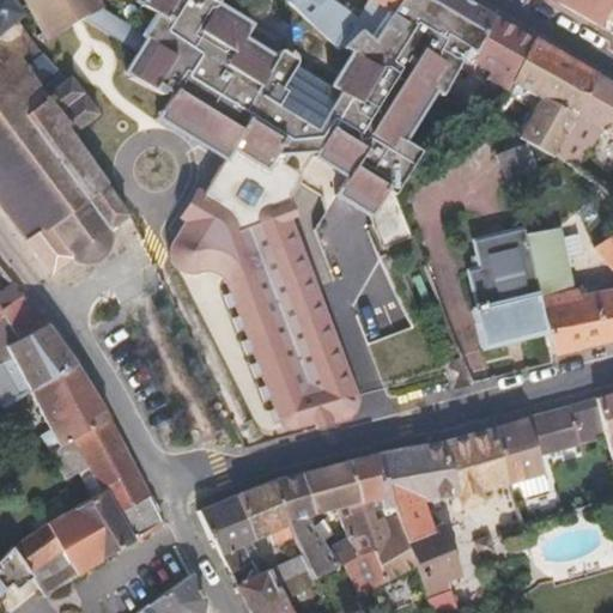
[(0,0),(0,208),(50,274),(70,260),(72,261),(74,262),(77,263),(85,265),(95,262),(101,260),(103,258),(107,253),(110,246),(111,240),(110,236),(109,230),(127,216),(71,135),(99,114),(71,76),(67,79),(35,46),(16,20),(18,17),(17,14),(19,13),(16,8),(13,11),(2,0),(0,0)]
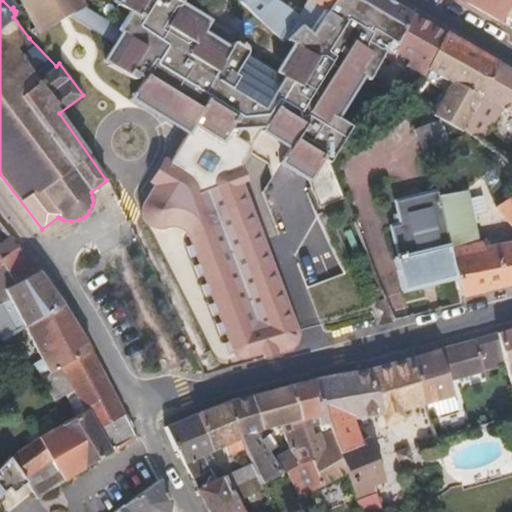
[(17,0),(20,3),(37,34),(39,33),(57,22),(62,19),(65,17),(85,7),(81,0),(110,0),(111,0),(126,10),(117,27),(115,30),(119,33),(113,43),(102,62),(138,84),(130,99),(184,129),(190,119),(228,144),(235,133),(250,132),(260,131),(271,116),(281,104),(276,101),(286,81),(278,75),(246,55),(246,52),(245,50),(245,49),(244,47),(242,45),(241,44),(239,47),(232,43),(229,49),(202,33),(208,22),(180,5),(183,0),(17,0)]
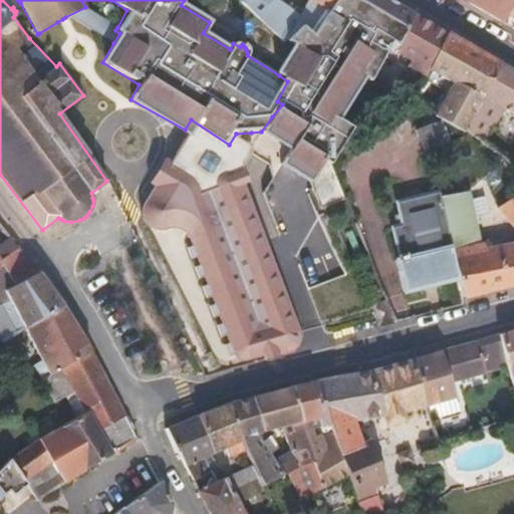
[(309,31),(330,0),(307,0),(298,15),(277,0),(237,0),(283,42),(285,40),(300,25),(309,31)]
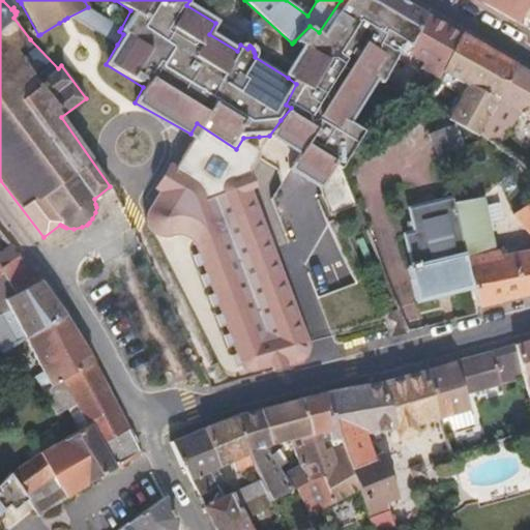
[(429,16),(402,0),(341,0),(319,32),(310,26),(294,41),(302,47),(298,60),(288,78),(296,84),(286,105),(291,108),(322,123),(354,143),(363,129),(350,121),(376,83),(380,85),(402,63),(410,53),(429,16)]
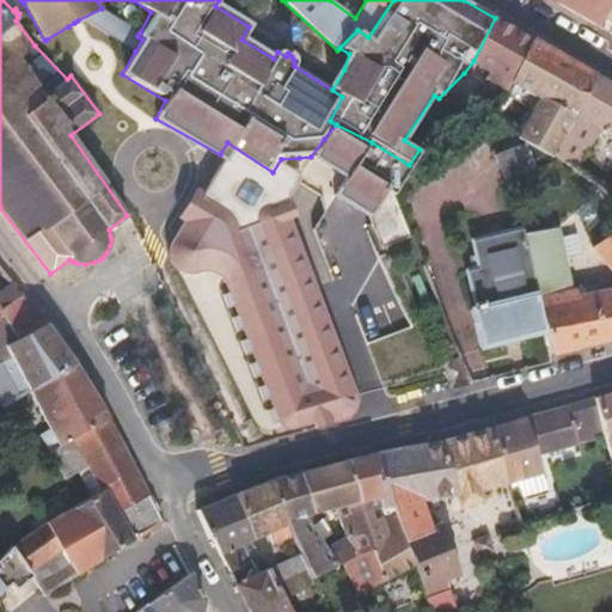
[(611,0),(561,0),(560,2),(611,30),(611,0)]
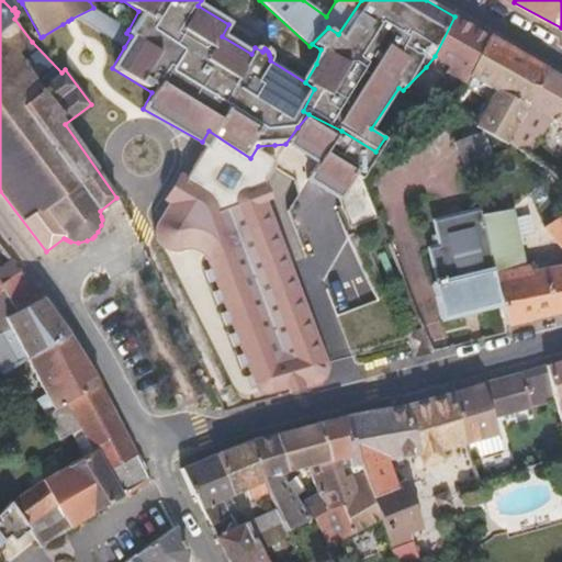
[(128,30),(93,8),(71,19),(124,47),(131,36),(126,33),(128,30)]
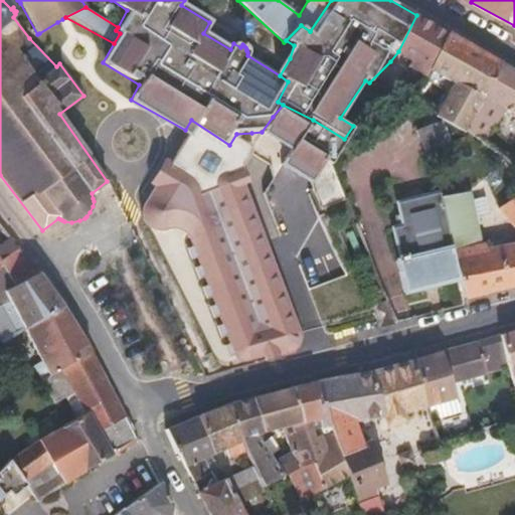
[(410,65),(427,74),(430,70),(448,34),(416,15),(398,51),(413,59),(410,65)]
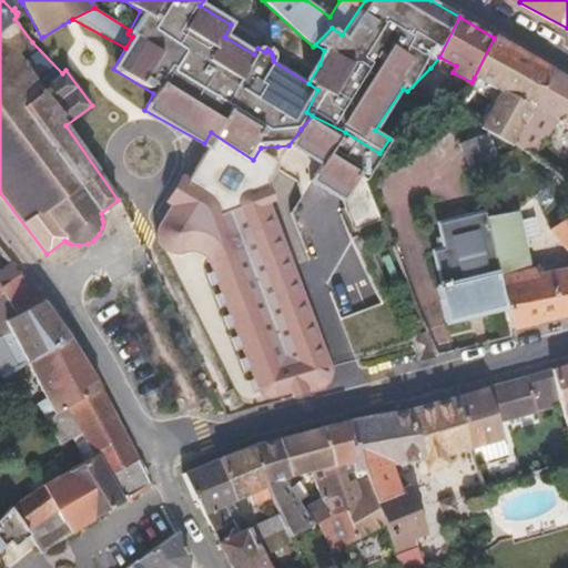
[(474,78),(499,92),(480,125),(482,128),(514,144),(553,71),(494,38),(474,78)]
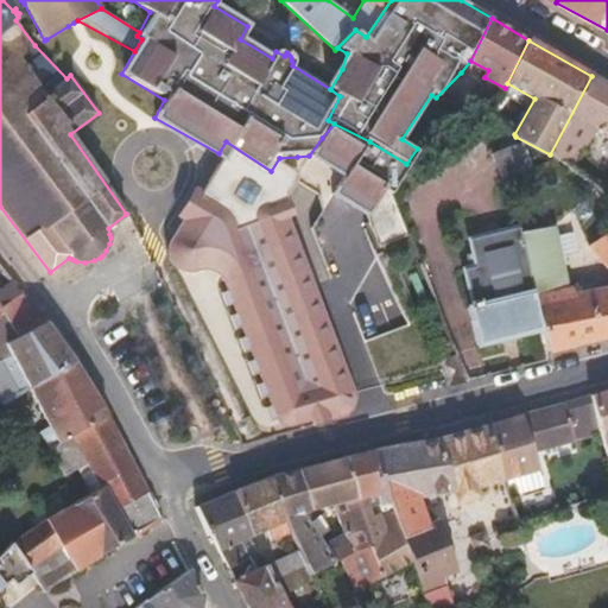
[(572,170),(596,130),(607,137),(607,84),(591,76),(550,154),(572,170)]
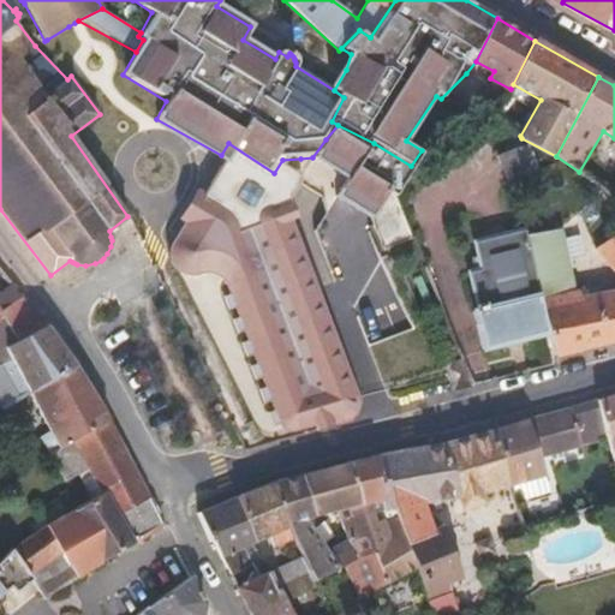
[(411,166),(374,143),(338,125),(326,139),(312,157),(347,179),(336,196),(360,210),(372,222),(384,249),(393,237),(411,237),(393,196),(411,166)]
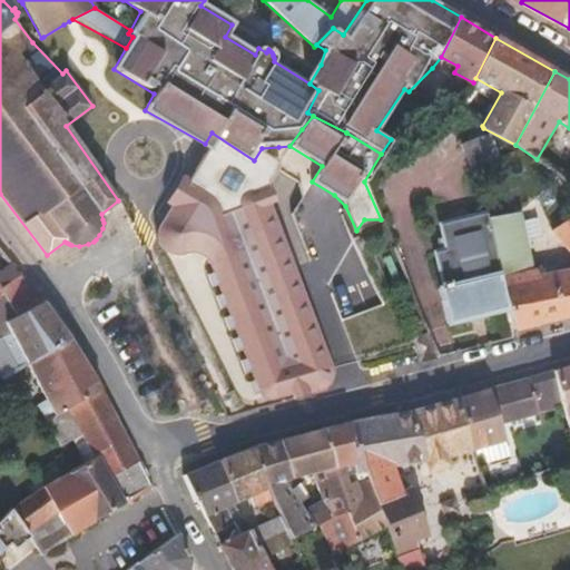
[(212,133),(205,144),(155,224),(157,241),(167,259),(241,405),(264,410),(333,390),(336,384),(335,369),(275,205),(274,182),(290,146),(278,147),(262,148),(254,160),(212,133)]
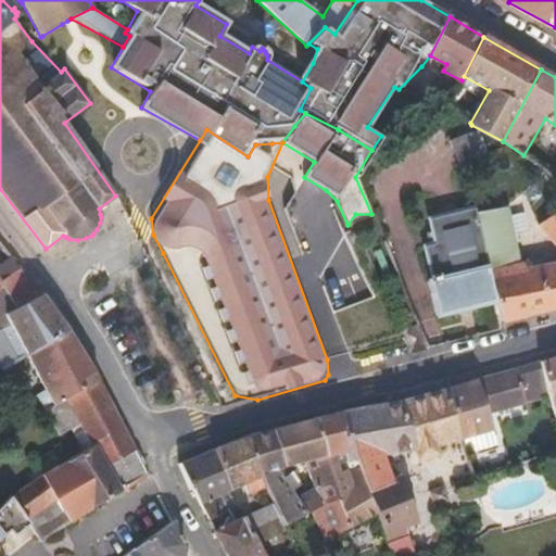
[(476,129),(449,140),(458,164),(485,152),(476,129)]
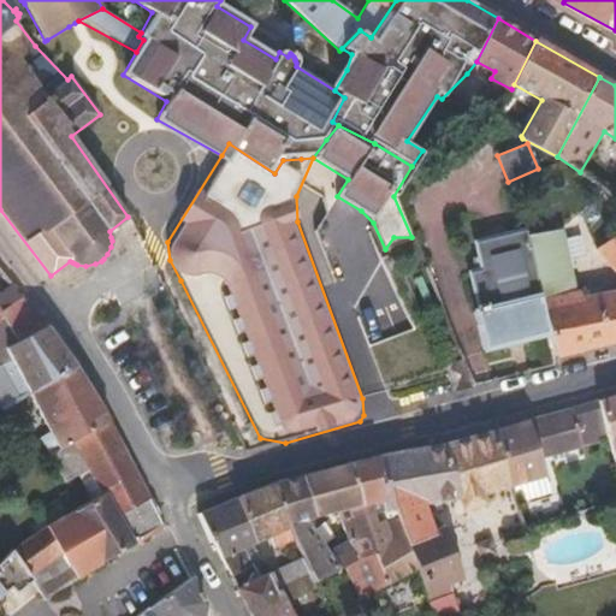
[(526,229),(477,242),(484,271),(471,273),(479,309),(474,311),(484,350),(550,335),(542,297),(527,235),(526,229)]
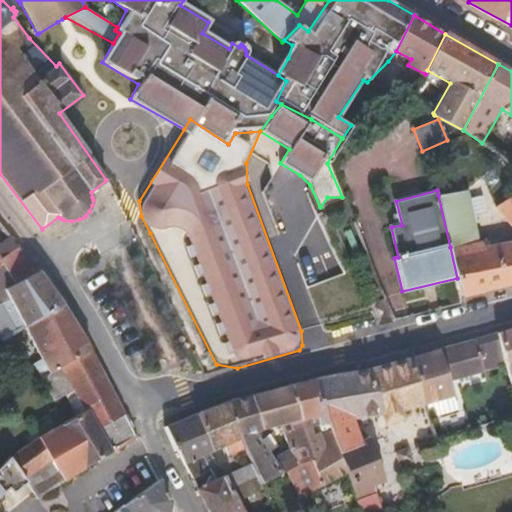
[(465,190),(438,195),(450,247),(476,241),(465,190)]
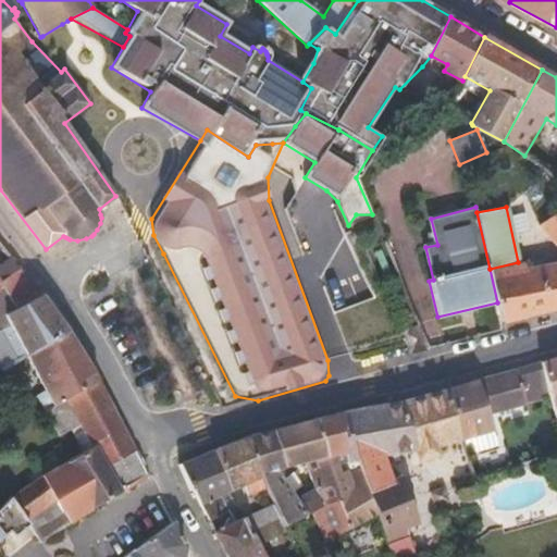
[(556,211),(539,225),(556,247),(556,211)]
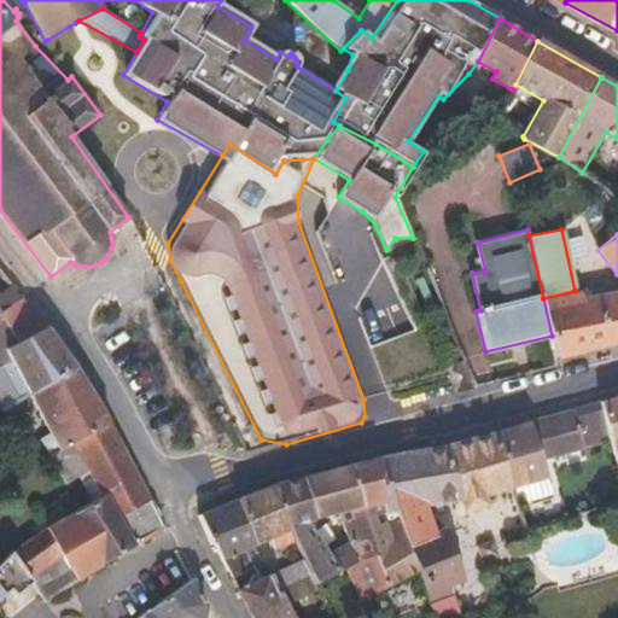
[(0,293),(0,304),(5,314),(0,318),(0,331),(9,348),(46,328),(15,286),(0,293)]
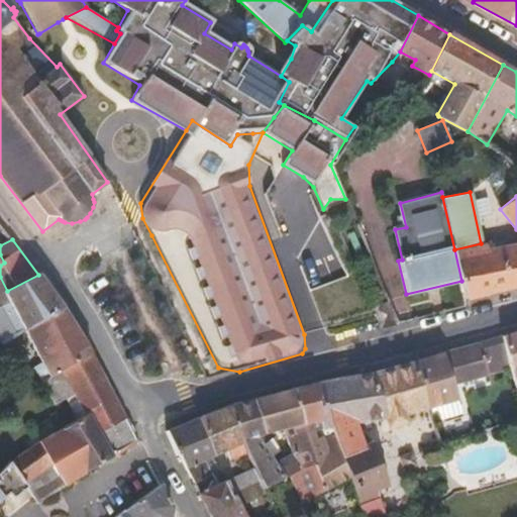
[(516,288),(516,242),(488,249),(486,242),(481,243),(454,249),(461,281),(466,300),(516,288)]
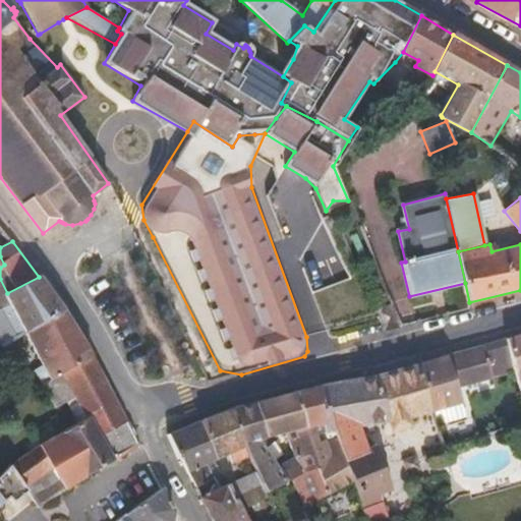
[(26,332),(64,309),(39,277),(7,293),(4,295),(26,332)]
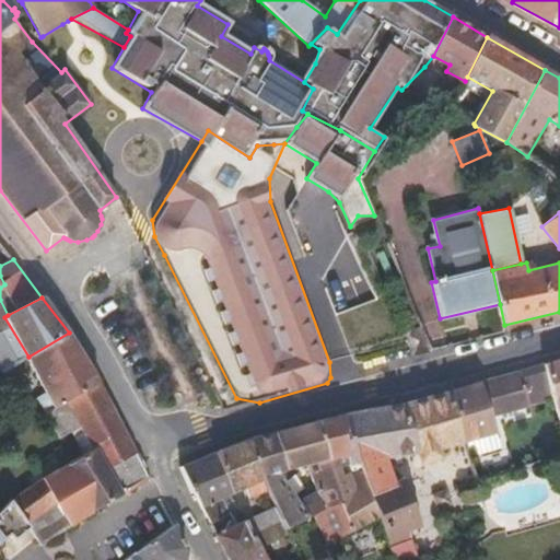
[(349,311),(352,324),(340,327),(350,361),(404,345),(389,299),(349,311)]
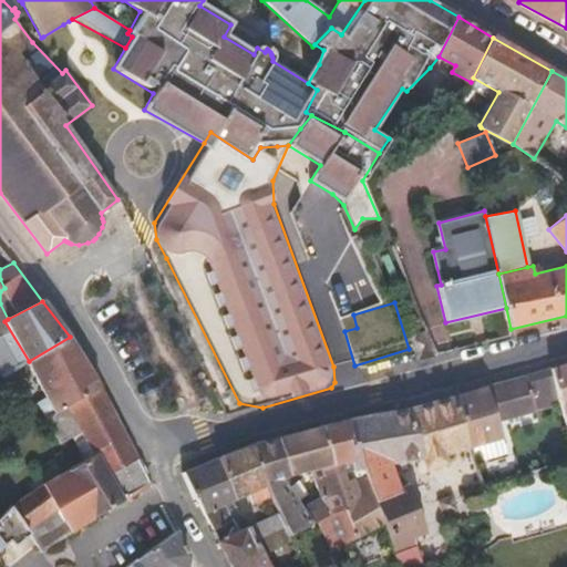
[(414,351),(418,360),(434,356),(423,331),(408,338),(414,351)]
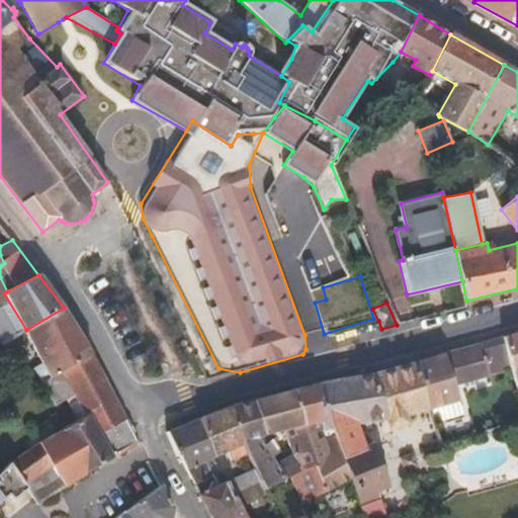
[(50,377),(92,352),(64,308),(26,330),(4,344),(11,355),(23,347),(19,341),(29,337),(44,364),(50,377)]
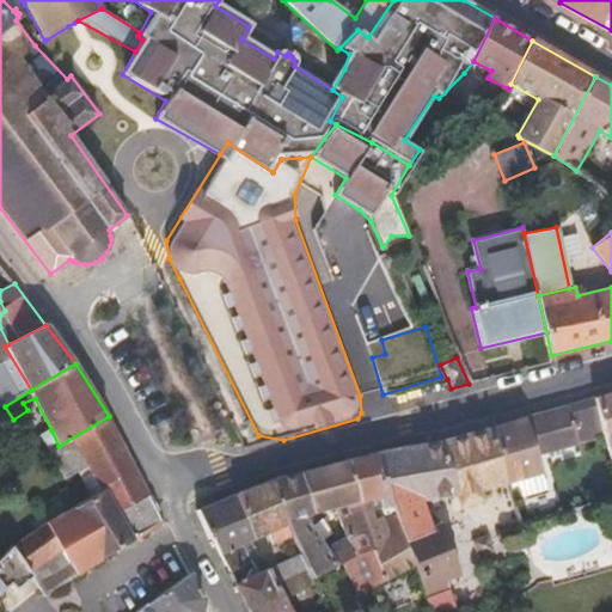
[(611,392),(594,398),(605,436),(611,463),(611,392)]
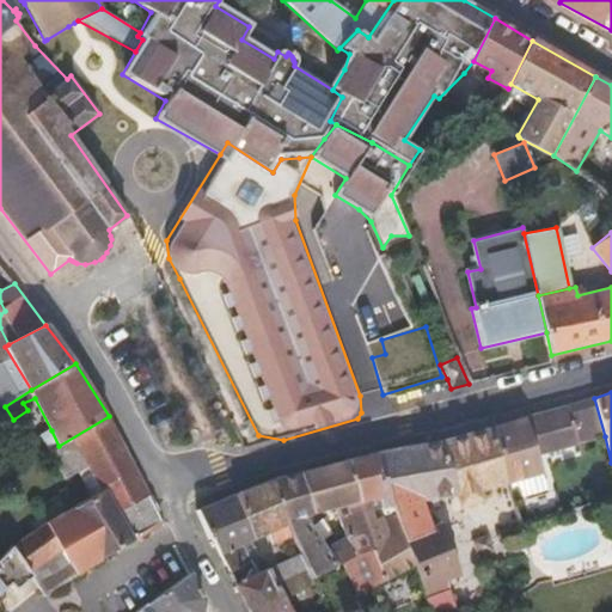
[(594,398),(528,416),(538,456),(605,436),(594,398)]
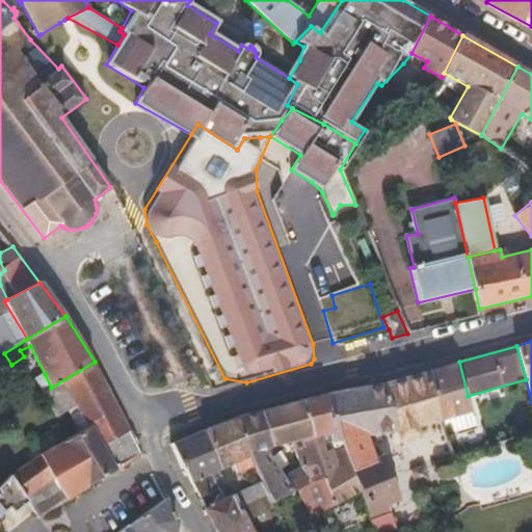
[(62,489),(32,507),(40,519),(68,499),(142,454),(95,362),(51,388),(43,393),(56,417),(67,409),(75,405),(88,428),(80,432),(40,454),(9,475),(25,498),(54,477),(62,489)]
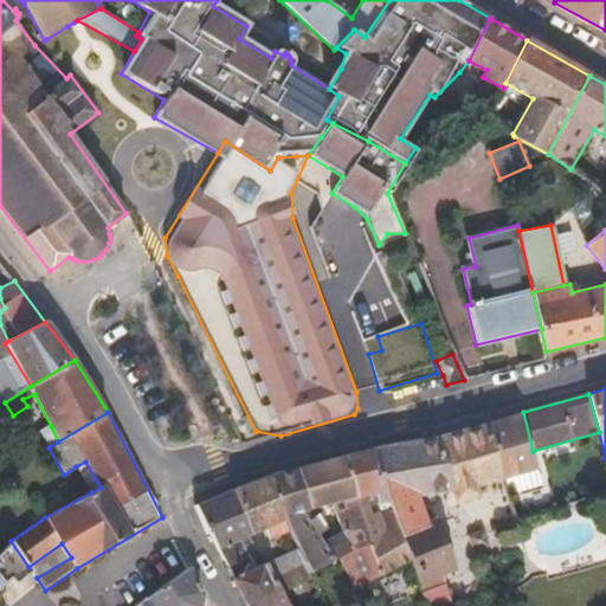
[(539,470),(533,451),(523,412),(484,424),(503,478),(504,479),(527,472),(539,470)]
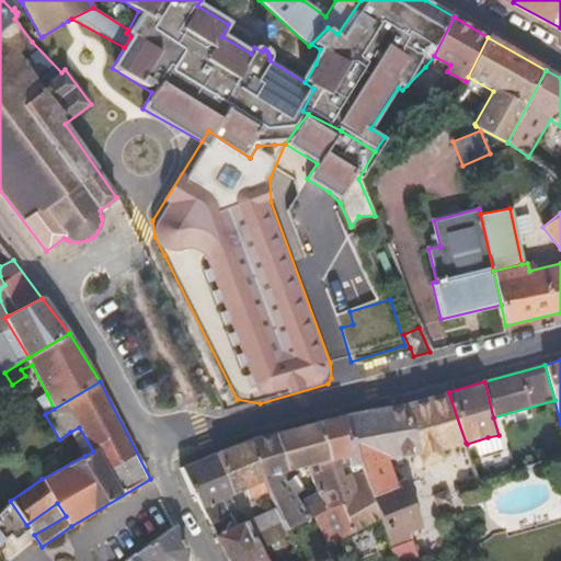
[(404,404),(385,408),(375,410),(343,416),(350,456),(352,465),(361,462),(364,470),(381,517),(392,548),(398,560),(421,560),(413,540),(410,533),(424,527),(405,481),(397,483),(395,477),(388,459),(399,458),(421,455),(423,461),(443,457),(441,449),(466,443),(448,392),(404,404)]
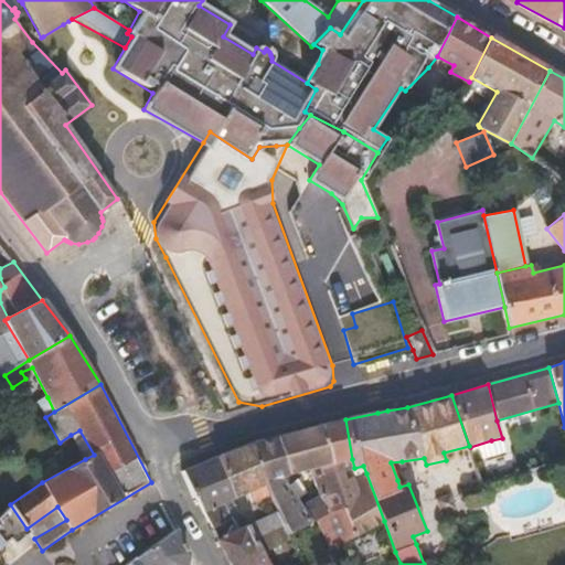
[(30,396),(22,401),(27,408),(35,404),(30,396)]
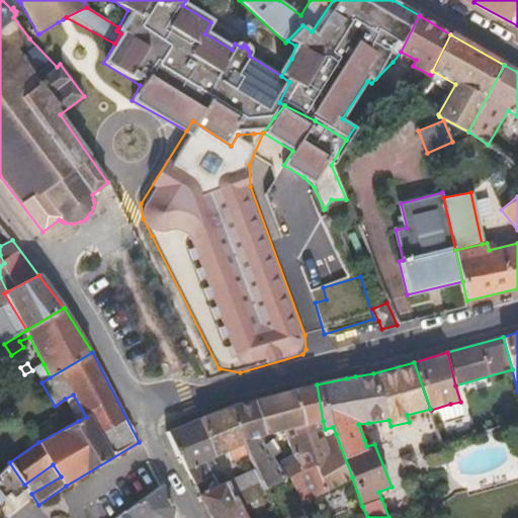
[(317,384),(295,390),(306,426),(323,421),(317,384)]
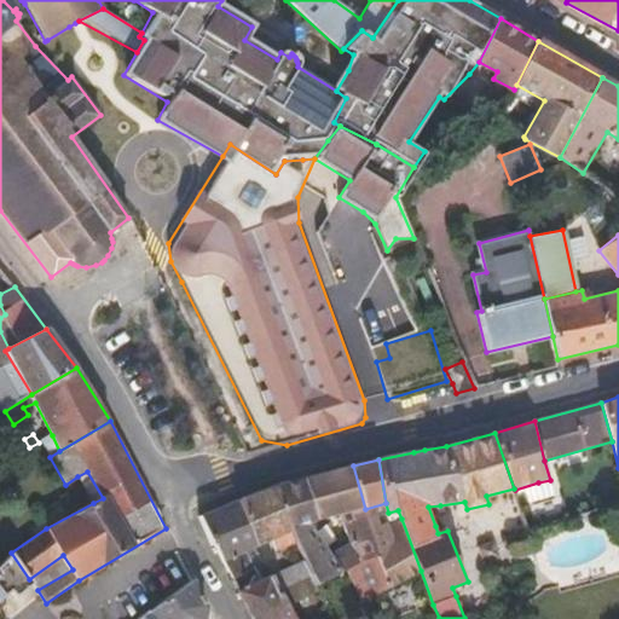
[(353,466),(305,479),(317,520),(329,516),(340,513),(351,542),(358,563),(376,554),(369,526),(365,509),(353,466)]
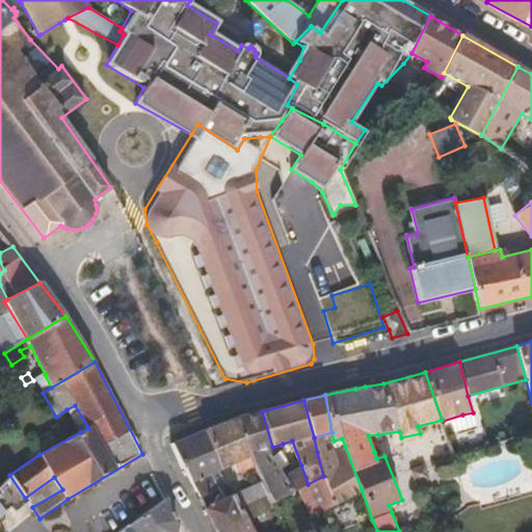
[(67,409),(80,432),(88,428),(75,405),(67,409)]
